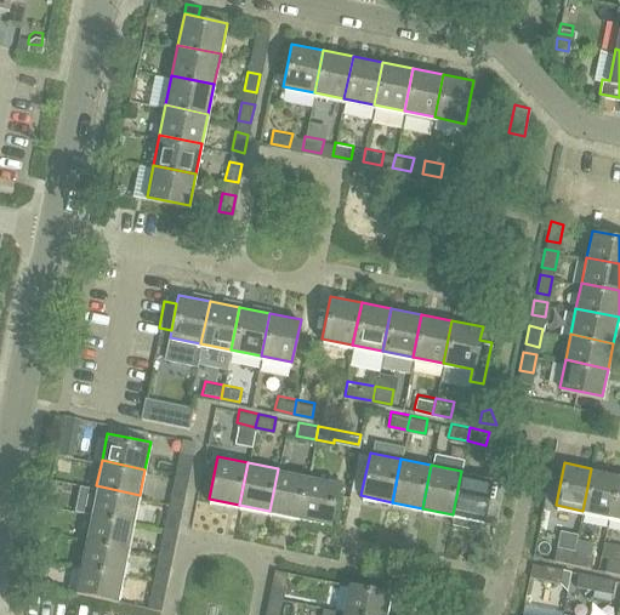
[(187,478),(189,470),(176,466),(174,476),(187,478)]
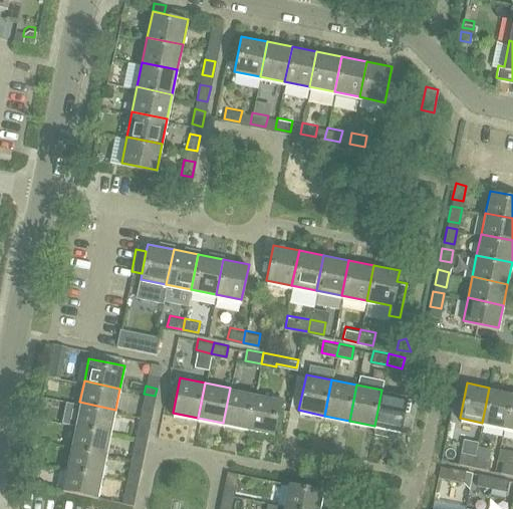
[(230,388),(223,423),(248,428),(255,393),(230,388)]
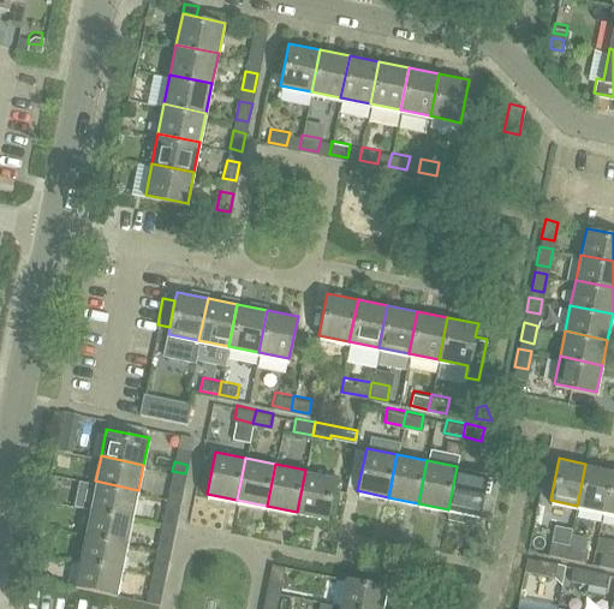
[(577,506),(602,511),(610,469),(585,464),(577,506)]
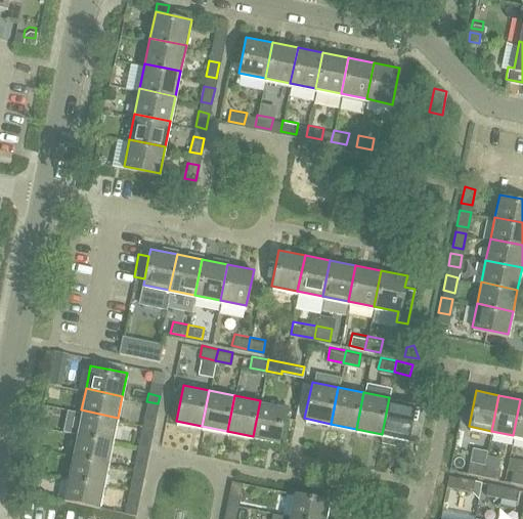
[(389,397),(382,434),(407,439),(416,403),(389,397)]
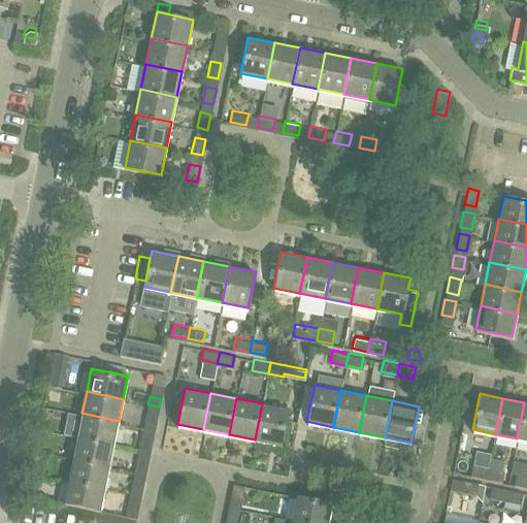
[(526,450),(526,402),(524,402),(517,438),(515,449),(526,450)]
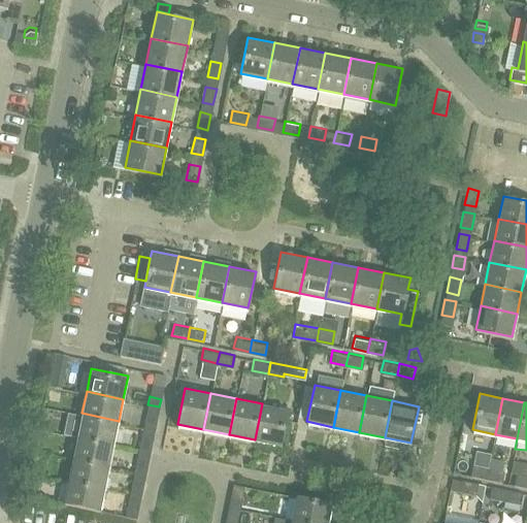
[(289,409),(262,403),(255,439),(281,445),(289,409)]
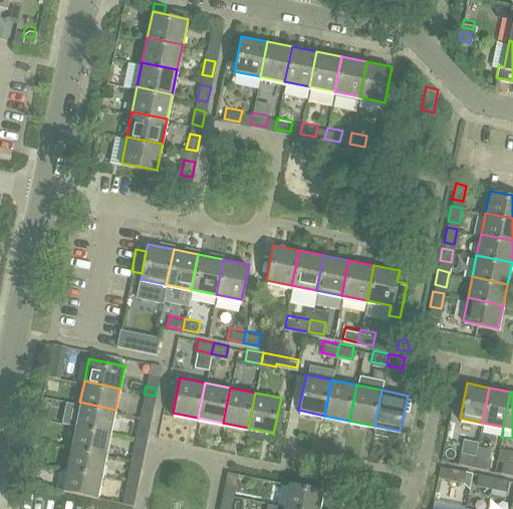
[(151,417),(154,402),(143,400),(140,415),(151,417)]
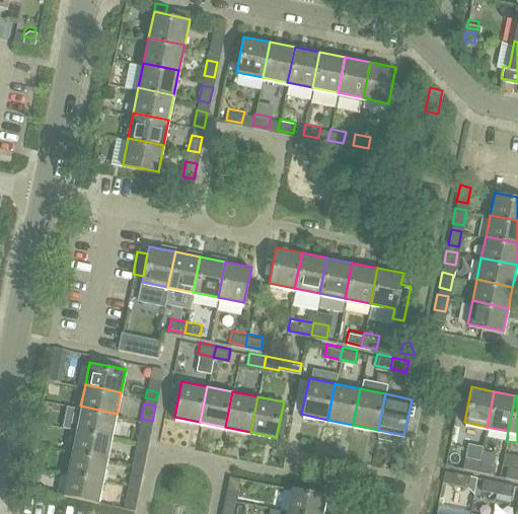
[(80,406),(76,428),(112,435),(117,414),(80,406)]
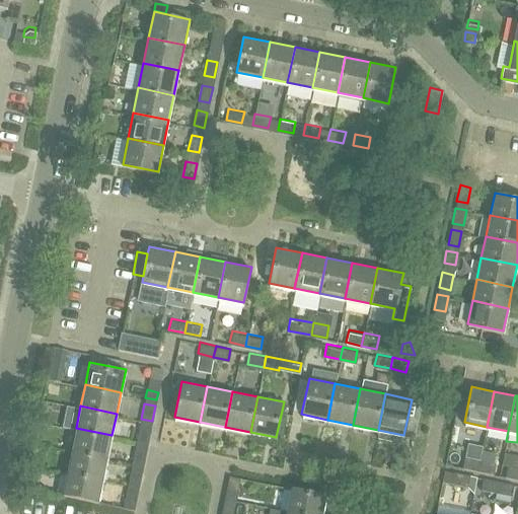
[(137,440),(147,442),(151,427),(140,425),(137,440)]
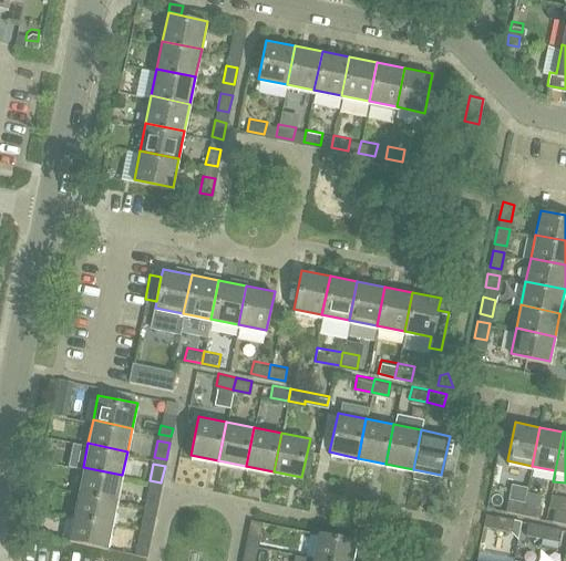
[(83,467),(79,490),(117,498),(122,475),(83,467)]
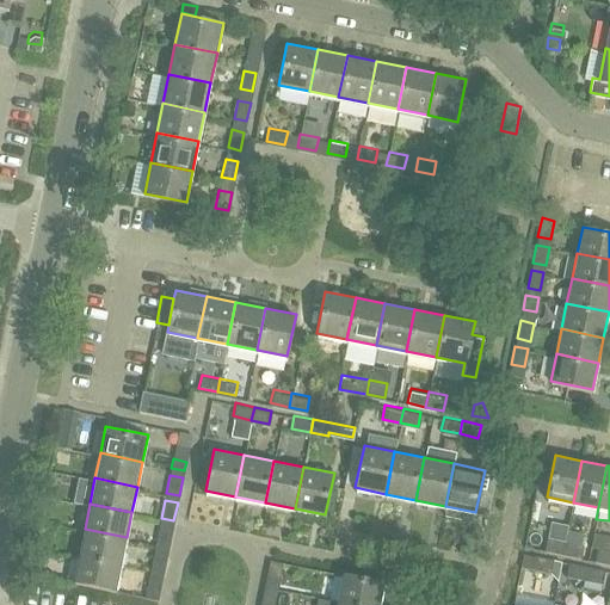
[(155,543),(168,545),(172,529),(159,525),(155,543)]
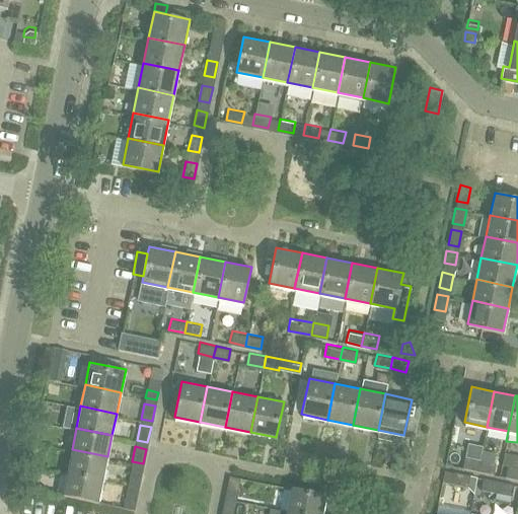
[(72,449),(67,470),(102,478),(107,456),(72,449)]
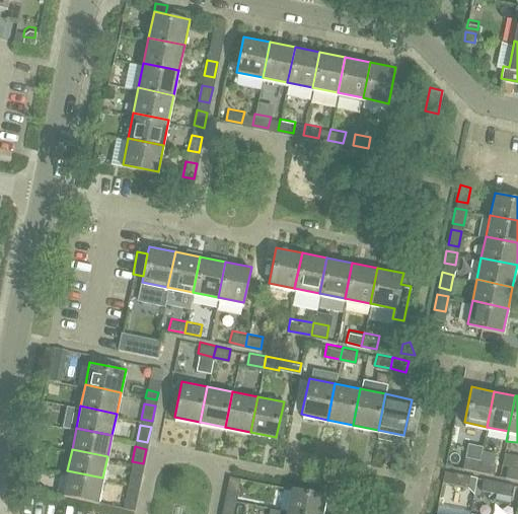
[(462,466),(477,469),(481,458),(465,455),(462,466)]
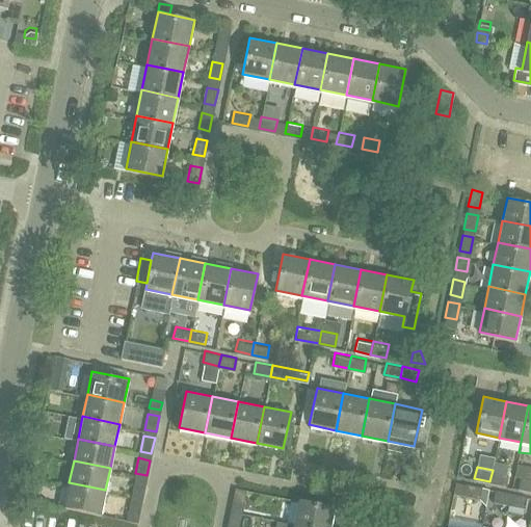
[(493,470),(489,481),(505,484),(508,473),(493,470)]
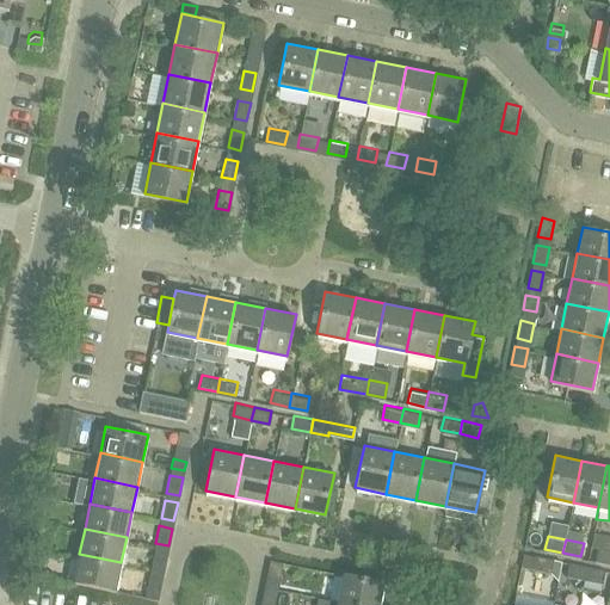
[(596,560),(609,562),(609,548),(598,547),(596,560)]
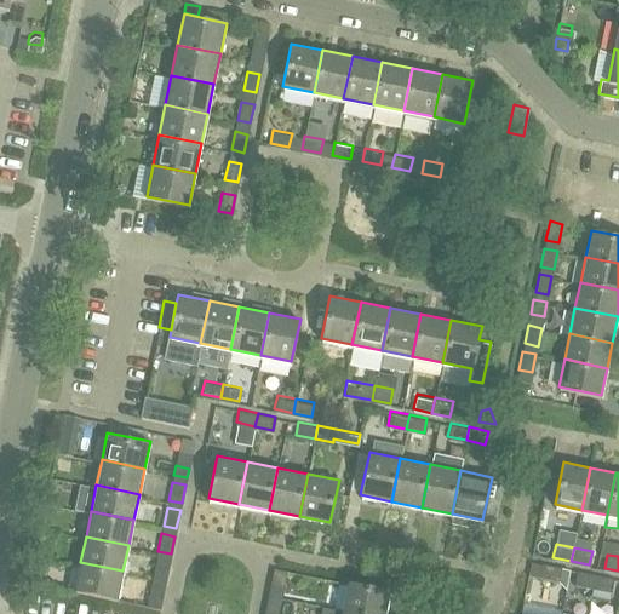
[(153,577),(166,580),(170,562),(156,558),(153,577)]
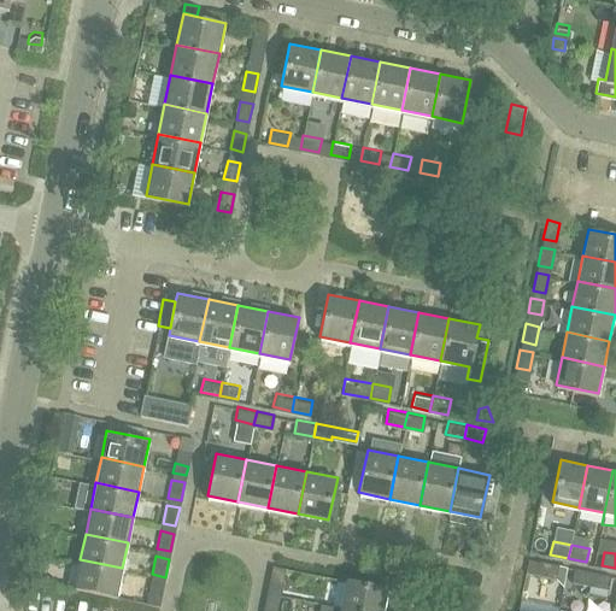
[(528,557),(524,570),(538,574),(540,560),(528,557)]
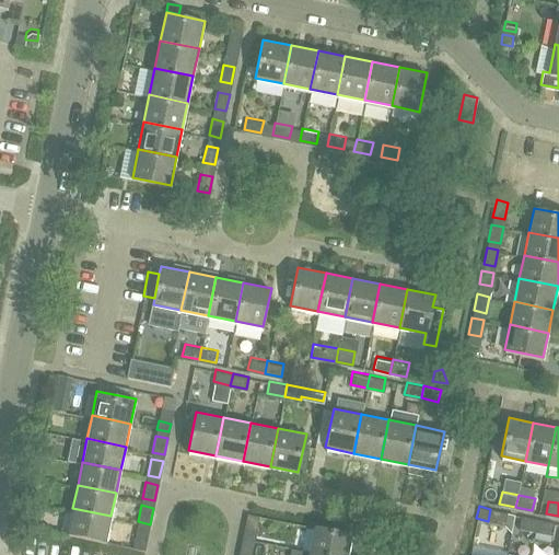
[(111,516),(72,508),(68,532),(106,540),(111,516)]
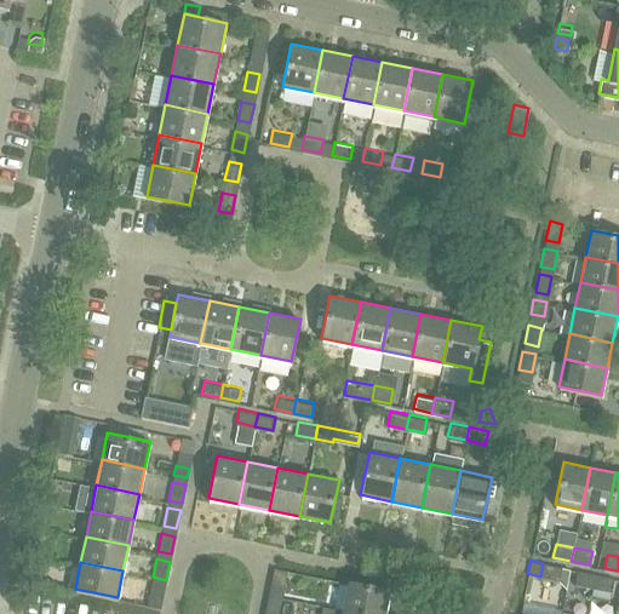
[(559,580),(561,567),(543,563),(540,577),(559,580)]
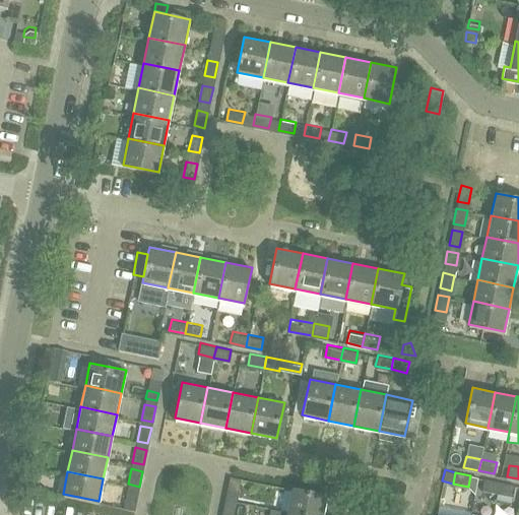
[(230,474),(226,488),(238,490),(241,477),(230,474)]
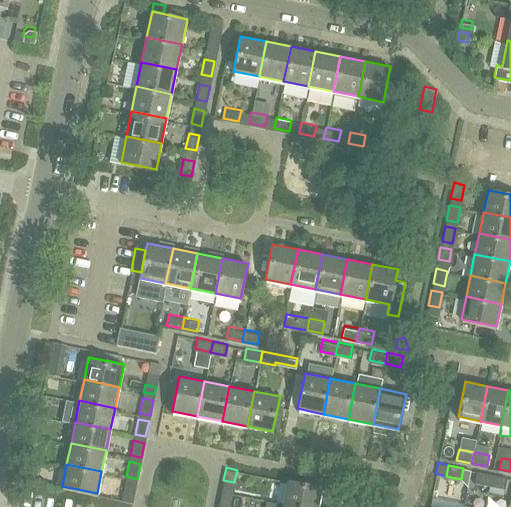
[(474,481),(489,484),(492,473),(477,470),(474,481)]
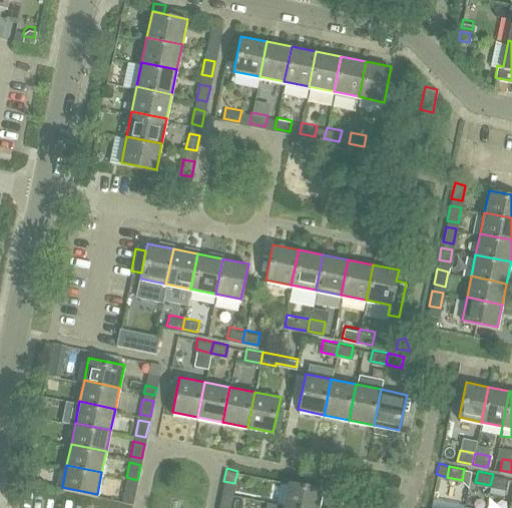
[(490,485),(505,488),(507,477),(493,474),(490,485)]
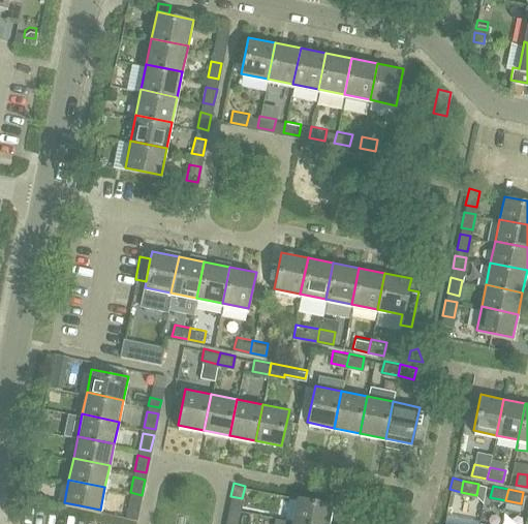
[(316,523),(328,523),(333,503),(297,496),(291,519),(316,523)]
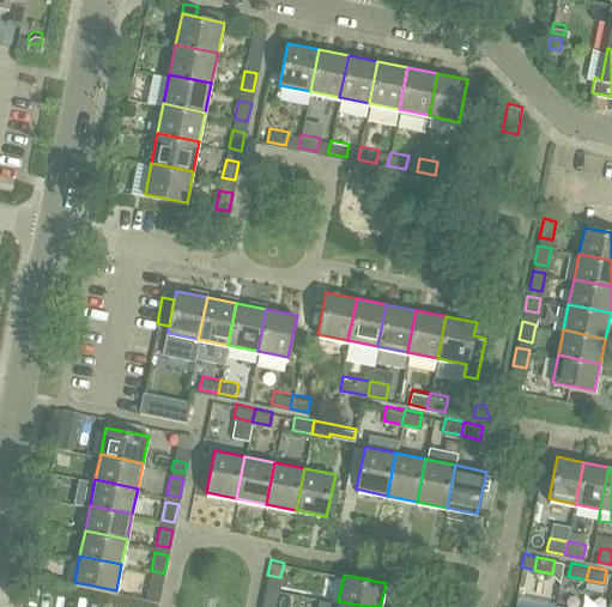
[(158,600),(162,582),(149,580),(145,596),(158,600)]
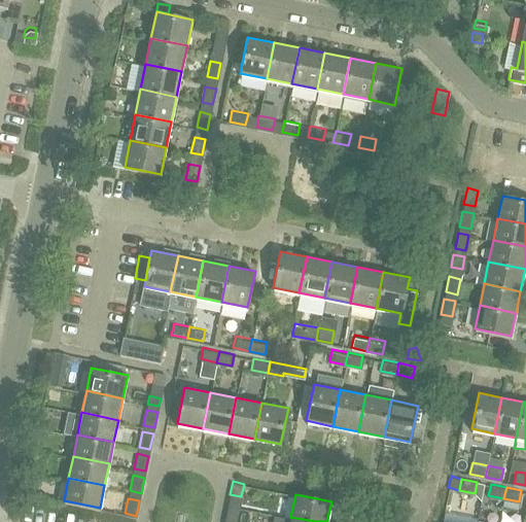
[(239,507),(229,505),(225,520),(236,521),(239,507)]
